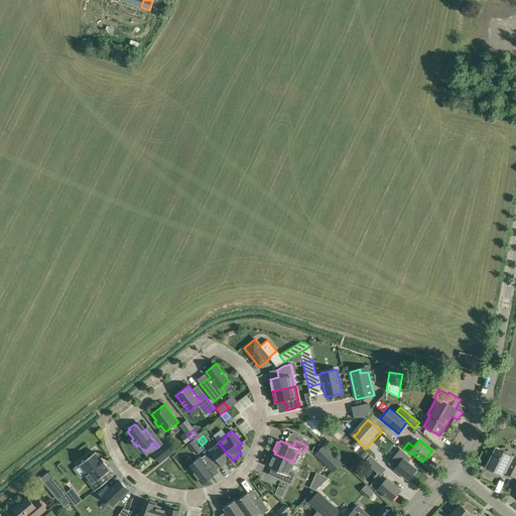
[(211,449),(209,447),(204,453),(206,456),(214,465),(219,461),(223,467),(227,464),(227,465),(233,461),(219,443),(211,449)]
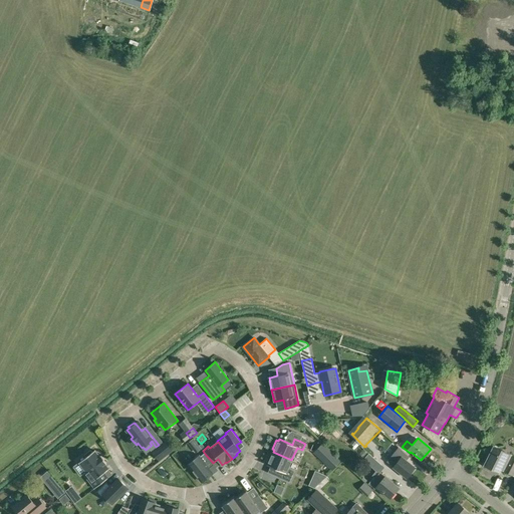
[(153,452),(159,460),(171,451),(165,443),(153,452)]
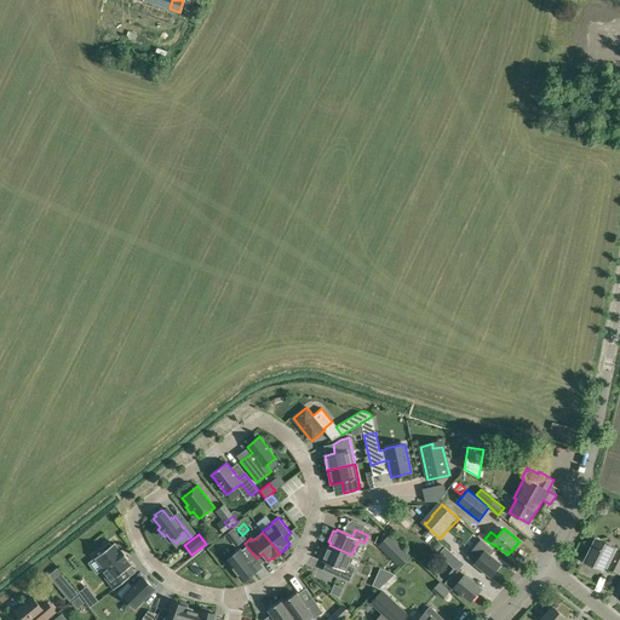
[(619,575),(619,573),(619,550),(616,549),(595,538),(584,561),(602,570),(604,567),(607,568),(619,575)]
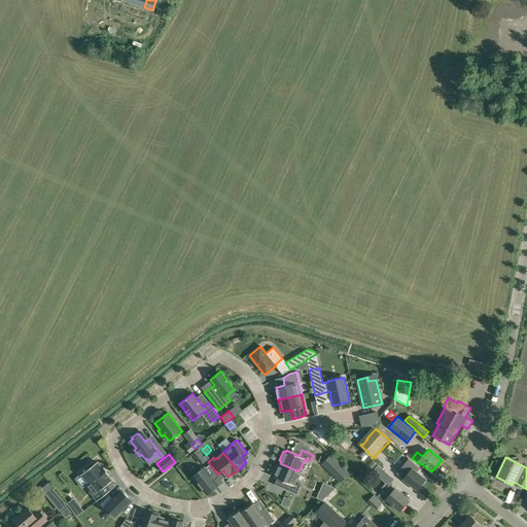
[(83,486),(96,500),(106,492),(102,487),(104,485),(100,480),(107,473),(102,467),(100,468),(95,461),(93,463),(91,461),(83,466),(85,469),(79,475),(86,483),(83,486)]
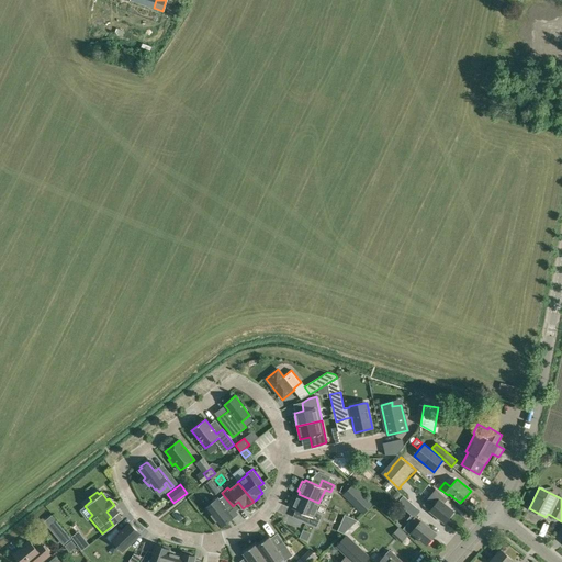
[(295,495),(291,505),(293,506),(292,509),(304,515),(302,521),(315,528),(322,515),(315,512),(318,503),(299,494),(298,496),(295,495)]
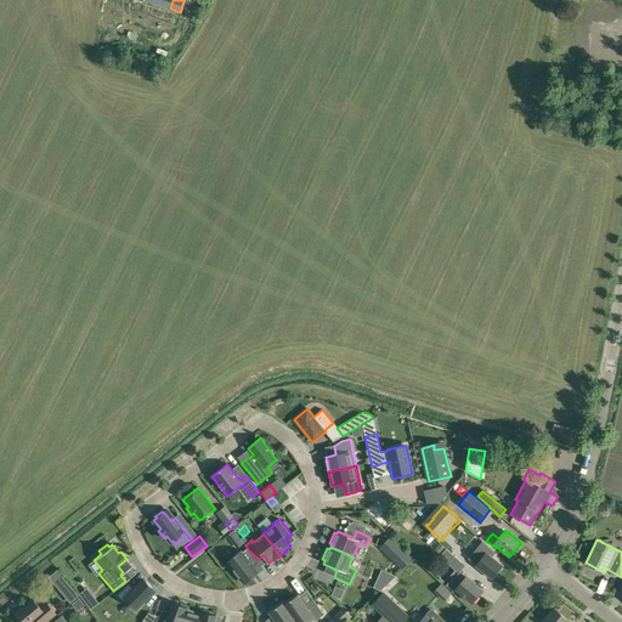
[(486,554),(479,548),(473,557),(479,561),(475,566),(492,580),(502,566),(486,553),(486,554)]
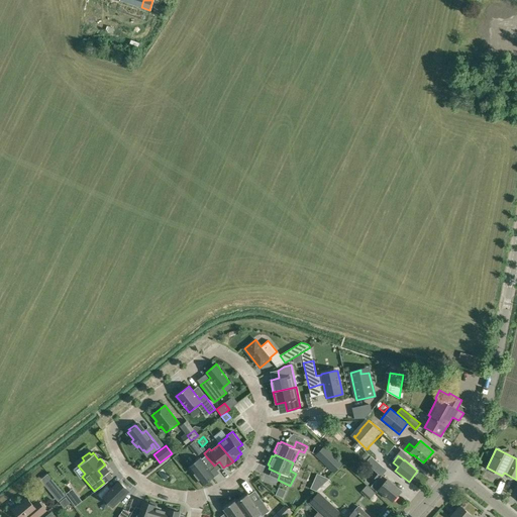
[(203,486),(214,478),(210,473),(216,469),(214,466),(206,456),(201,460),(200,459),(190,468),(196,476),(195,477),(200,482),(203,486)]
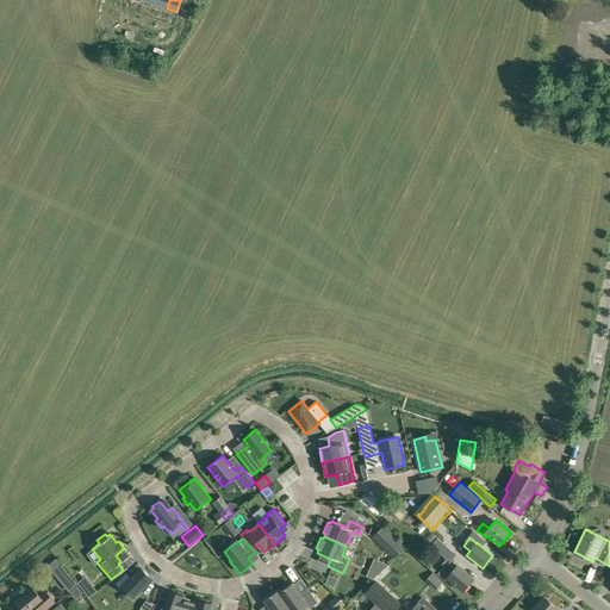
[(447,560),(453,552),(440,540),(433,548),(447,560)]
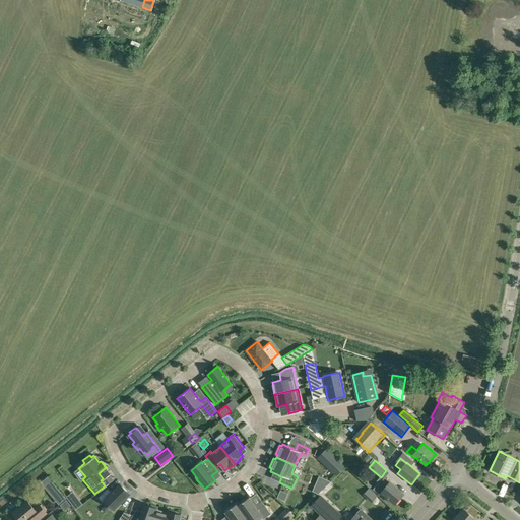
[(390,481),(384,477),(381,481),(380,480),(373,490),(379,496),(381,494),(394,505),(403,494),(390,481)]
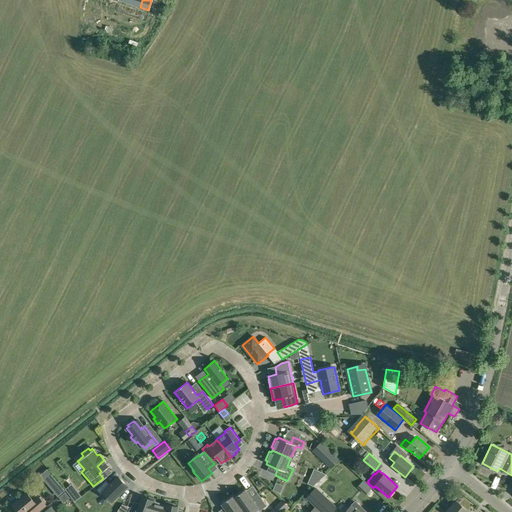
[(66,489),(53,475),(47,480),(60,494),(66,489)]
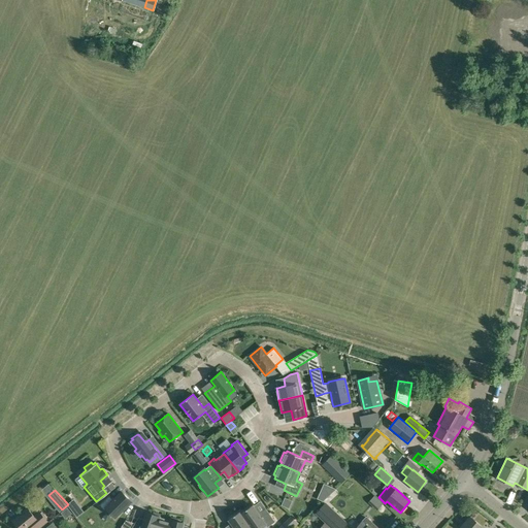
[(108,495),(99,504),(103,509),(105,507),(114,517),(130,501),(122,492),(113,499),(108,495)]
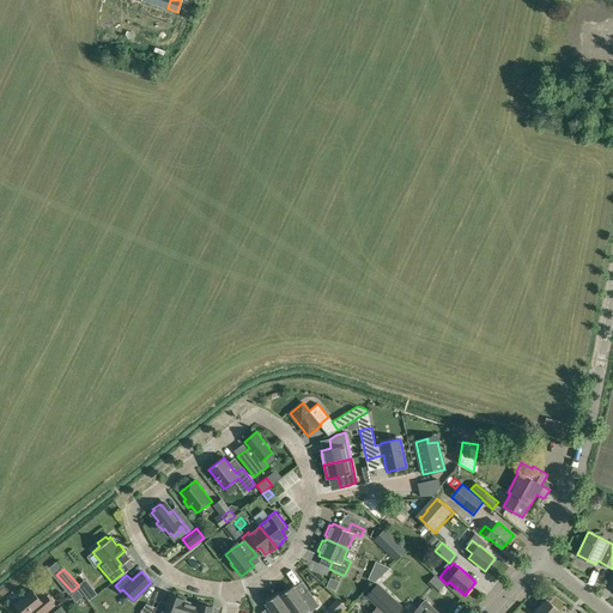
[(326,587),(335,590),(339,582),(331,578),(326,587)]
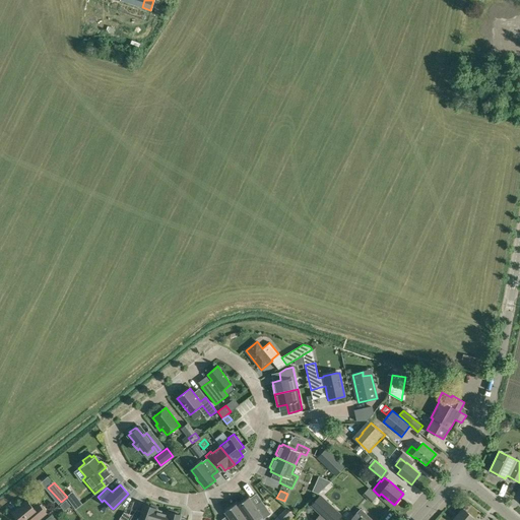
[(321,492),(310,503),(326,519),(337,519),(343,515),(321,492)]
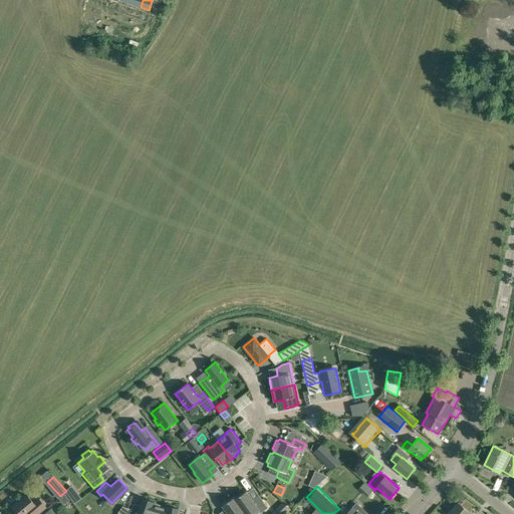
[(76,492),(70,497),(74,503),(81,498),(76,492)]
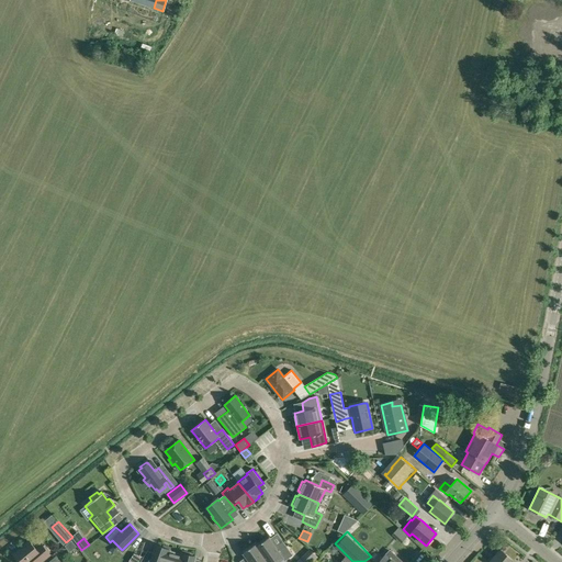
[(269,538),(257,547),(267,561),(279,561),(283,559),(284,561),(293,555),(284,542),(276,548),(269,539),(269,538)]
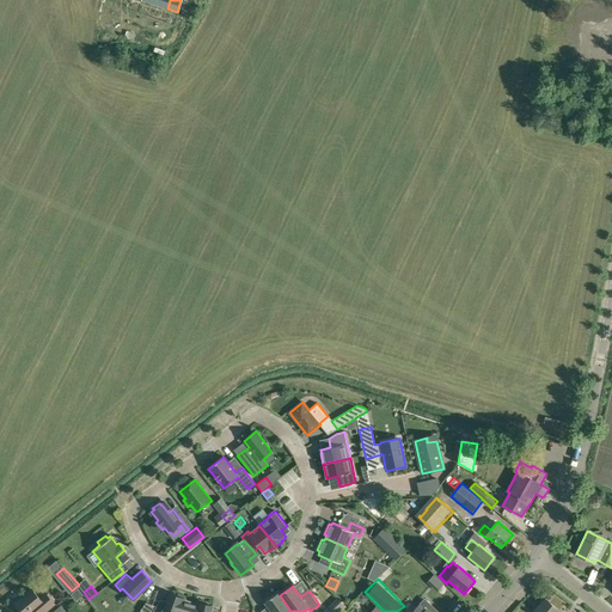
[(40,599),(32,589),(14,604),(20,611),(34,611),(44,611),(55,604),(46,594),(40,599)]
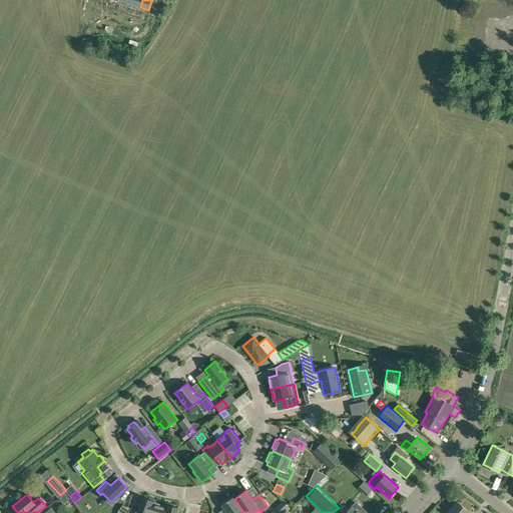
[(132,506),(127,512),(150,512),(154,504),(156,500),(155,499),(155,500),(149,497),(148,500),(142,498),(138,509),(132,506)]
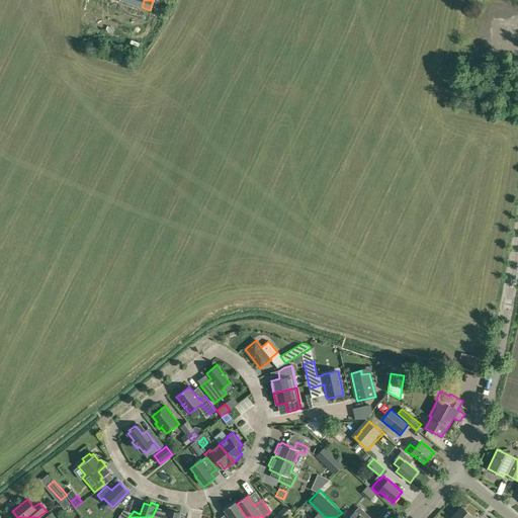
[(234,503),(225,510),(227,513),(230,517),(246,517),(237,504),(236,502),(234,503)]
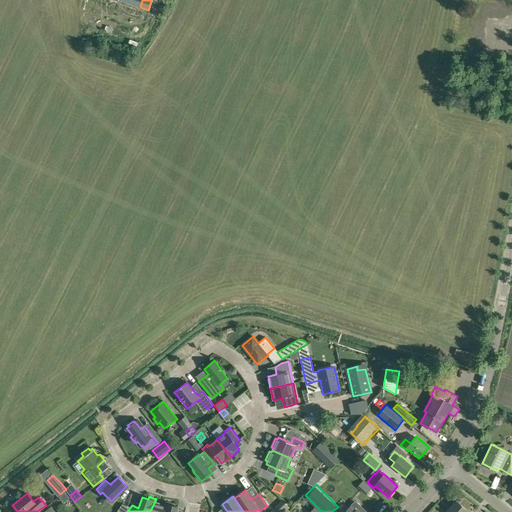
[(351,498),(338,511),(360,511),(363,509),(351,498)]
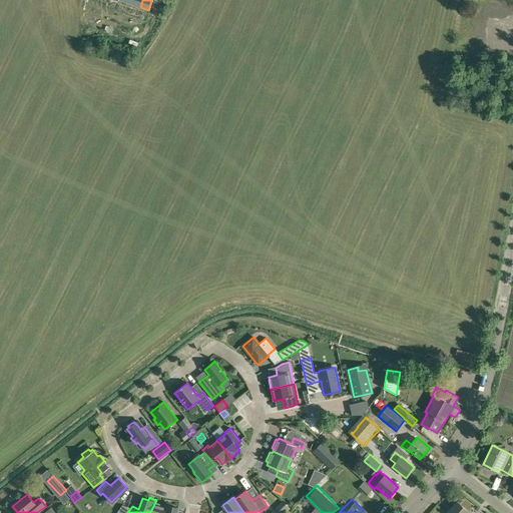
[(283,501),(277,507),(282,512),(287,512),(291,510),(283,501)]
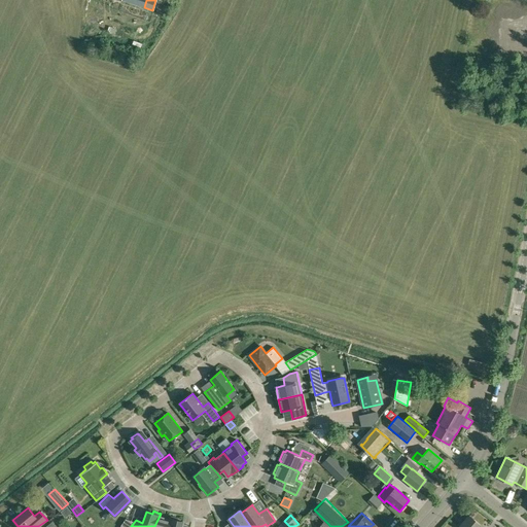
[(480,526),(482,526),(468,515),(459,526),(460,526),(480,526)]
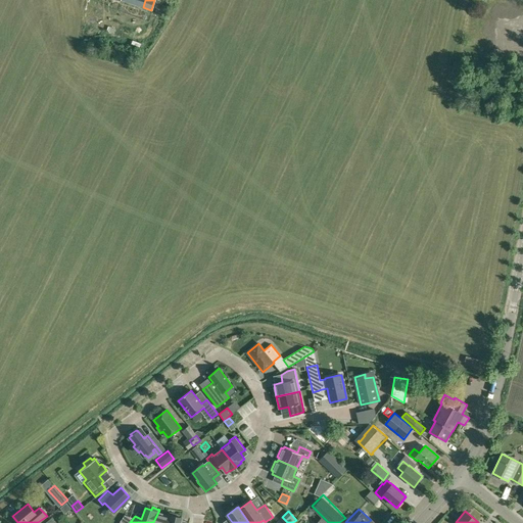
[(169,517),(167,522),(181,522),(182,518),(176,517),(176,514),(170,513),(170,512),(169,517)]
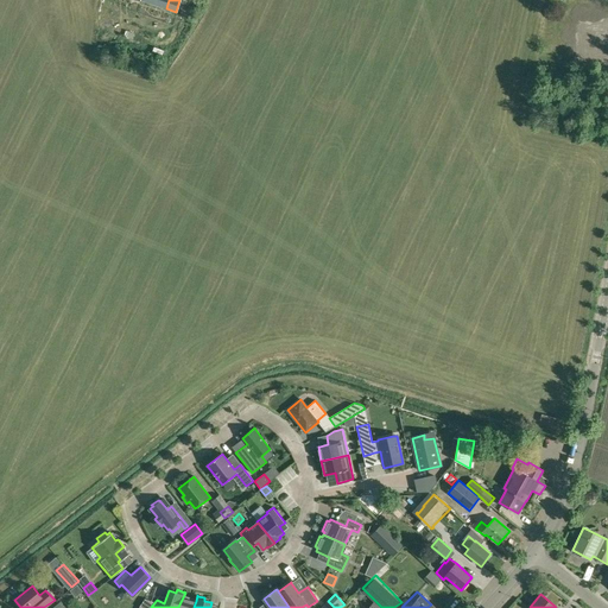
[(183,597),(178,607),(194,607),(196,601),(183,597)]
